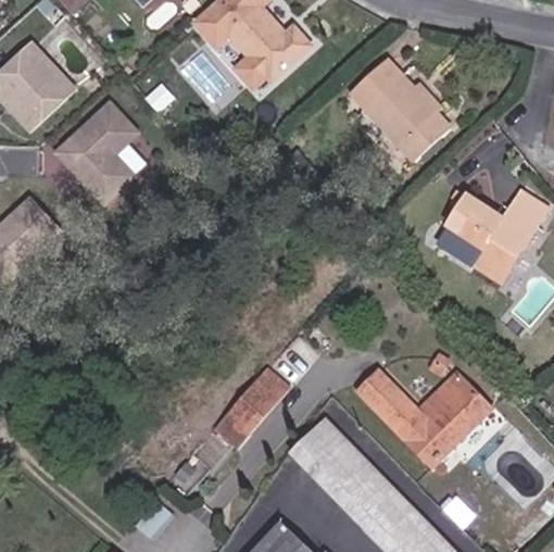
[(0,0),(0,12),(14,1),(13,0),(0,0)]
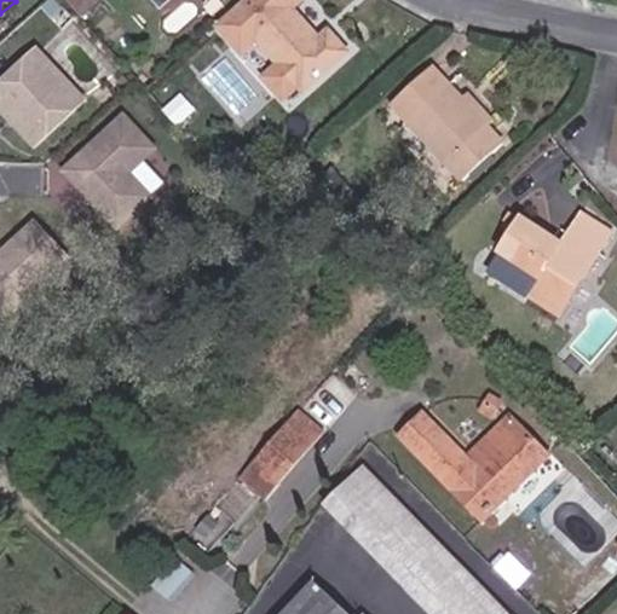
[(303,86),(345,48),(326,27),(316,35),(288,3),(290,0),(234,0),(213,18),(240,47),(254,33),(277,58),(265,70),(282,92),(297,80),(303,86)]
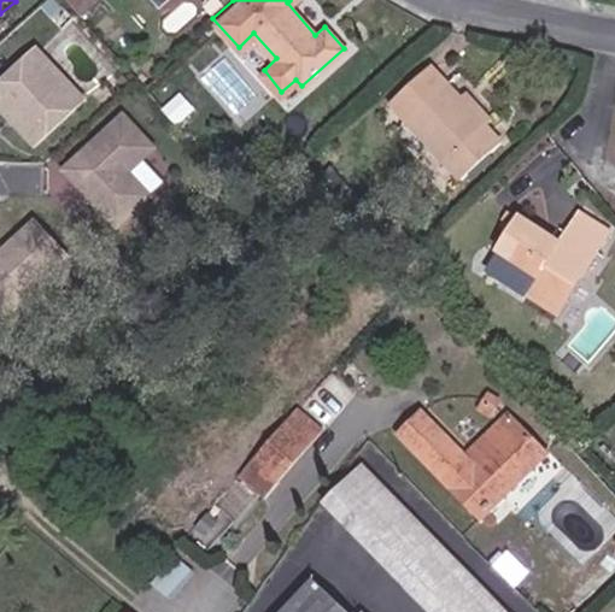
[(35,46),(27,54),(36,64),(45,57),(35,46)]
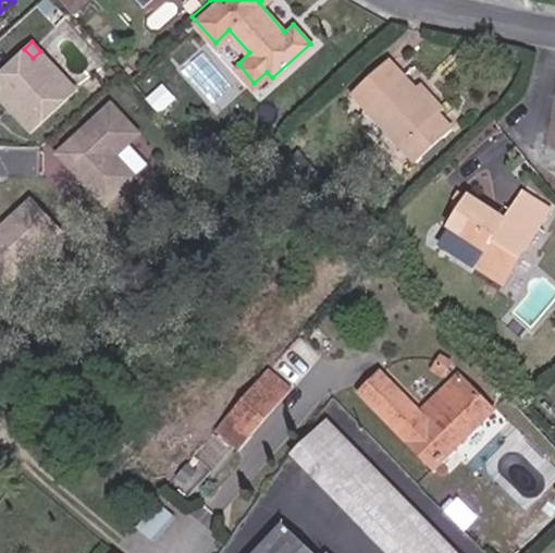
[(75,87),(40,51),(33,58),(24,49),(0,71),(0,96),(31,130),(75,87)]
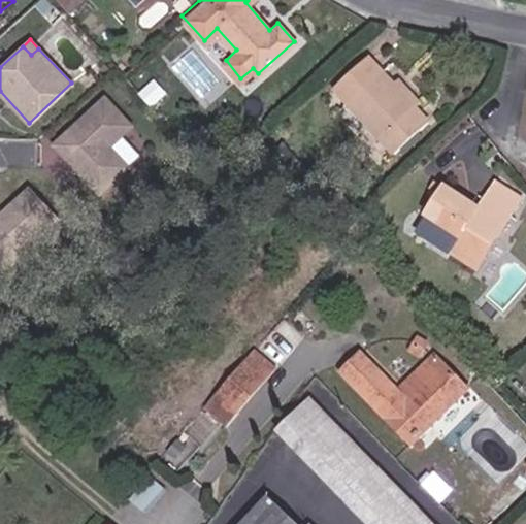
[(426,120),(413,104),(391,80),(366,54),(330,86),(391,152),(426,120)]
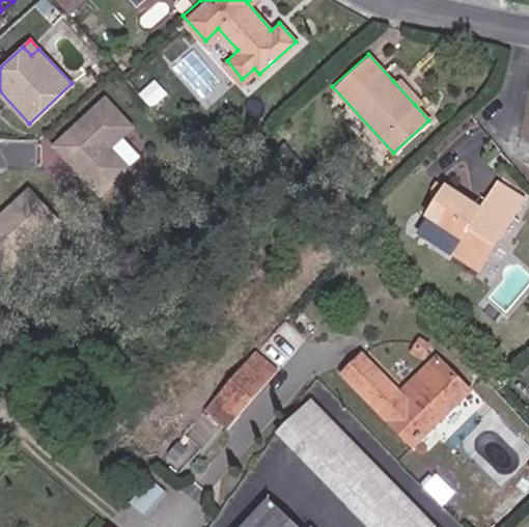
[(393,81),(415,105),(419,102),(398,77),(393,81)]
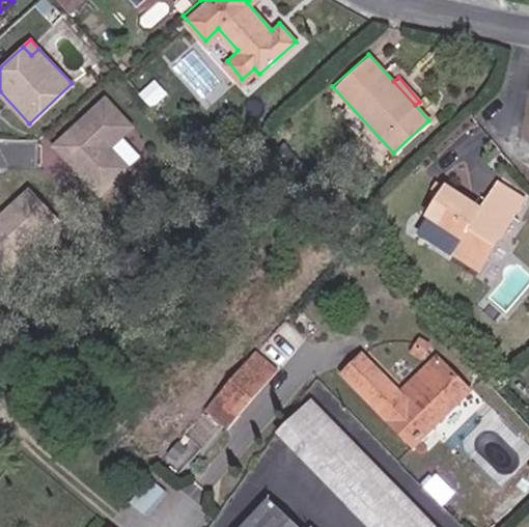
[(55,142),(67,155),(71,151),(80,161),(77,165),(102,191),(131,164),(111,143),(134,121),(107,93),(55,142)]
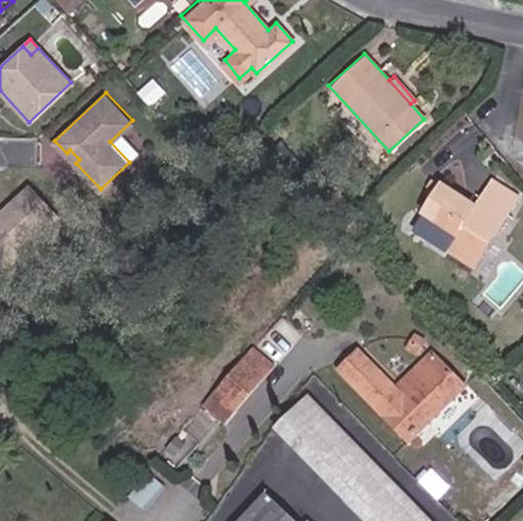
[(67,153),(76,163),(79,159),(70,150),(67,153)]
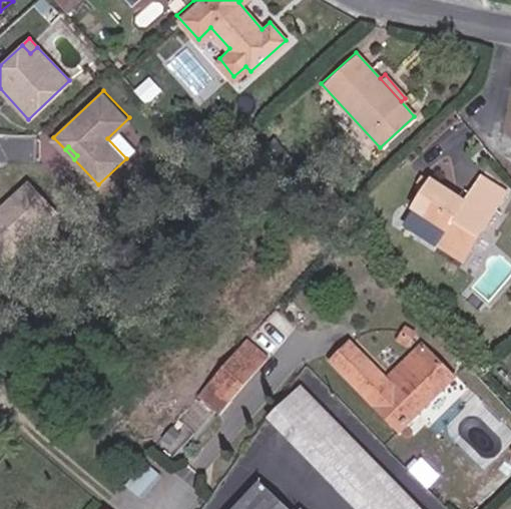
[(478,171),(460,202),(452,197),(455,193),(430,177),(410,208),(427,218),(418,231),(435,242),(441,233),(468,249),(480,230),(474,227),(480,218),(486,221),(505,190),(497,186),(499,184),(478,171)]
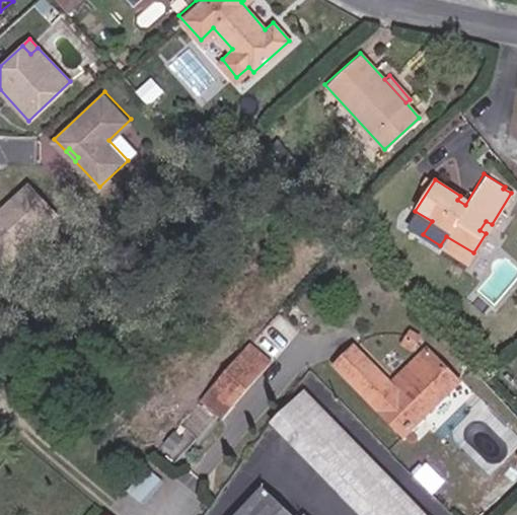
[(59,211),(30,181),(0,209),(0,247),(9,258),(59,211)]
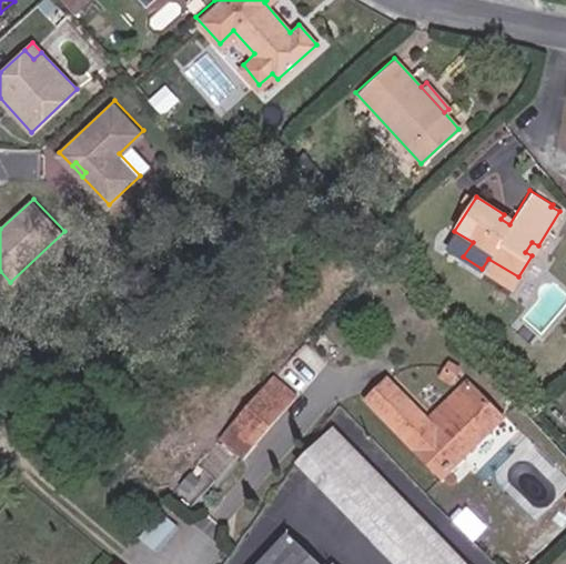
[(445,245),(463,257),(473,242),(454,231),(445,245)]
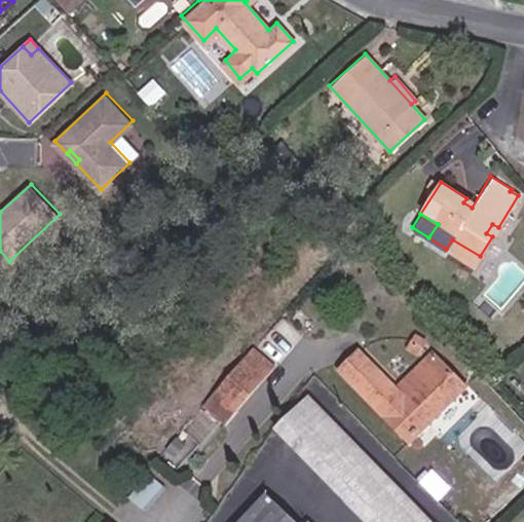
[(492,236),(498,227),(492,224),(486,233),(492,236)]
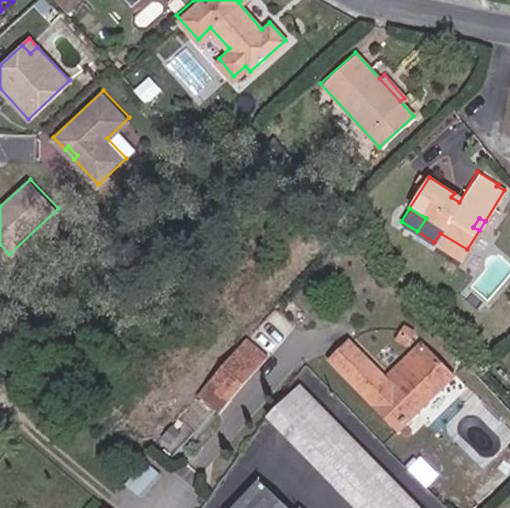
[(0,262),(9,254),(0,244),(0,262)]
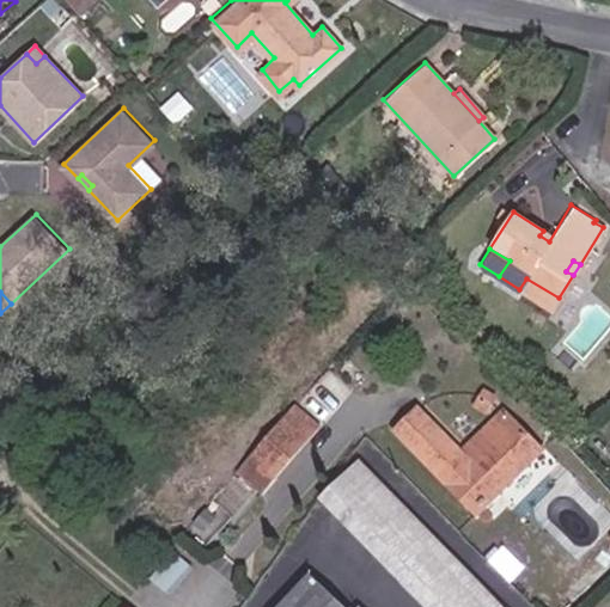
[(316,422),(293,402),(248,454),(272,473),(316,422)]
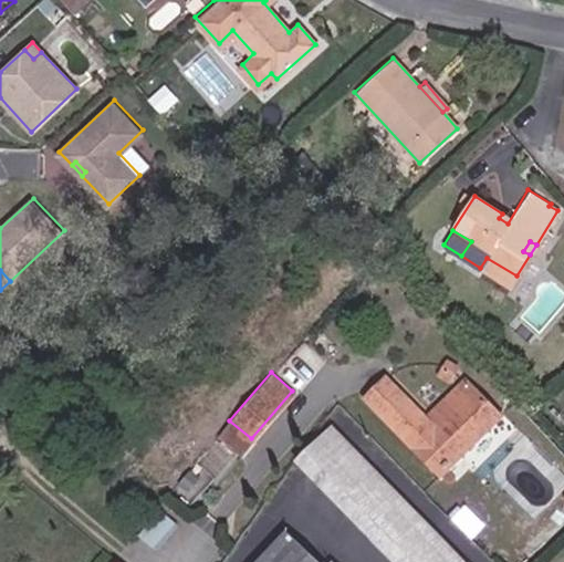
[(499,414),(473,387),(434,426),(423,414),(384,375),(364,397),(440,471),(499,414)]
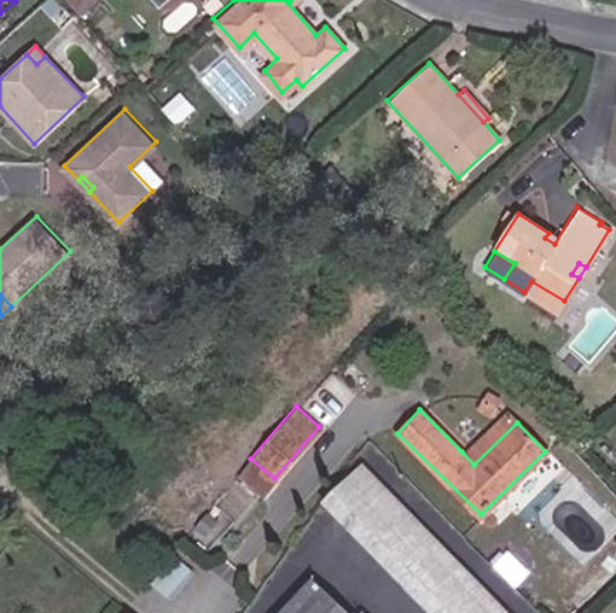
[(474,465),(517,422),(504,409),(462,451),(474,465)]
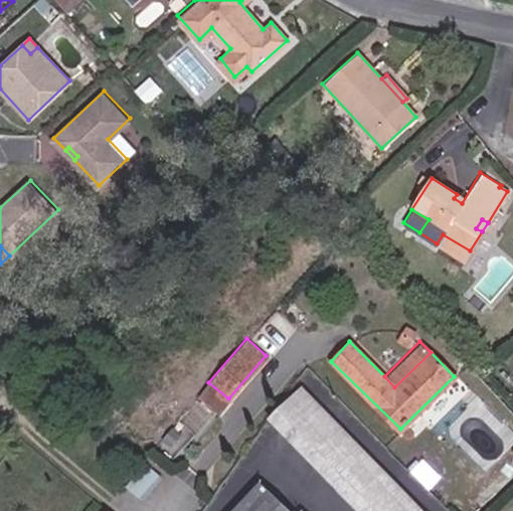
[(423,510),(301,384),(267,417),(357,510),(423,510)]
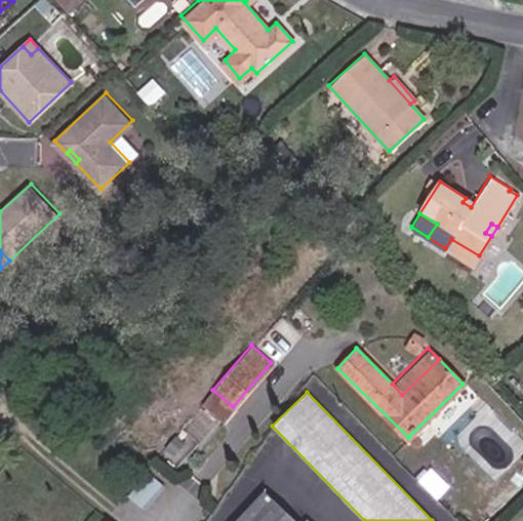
[(296,520),(295,520),(265,490),(236,520),(311,520),(304,514),(296,520)]
